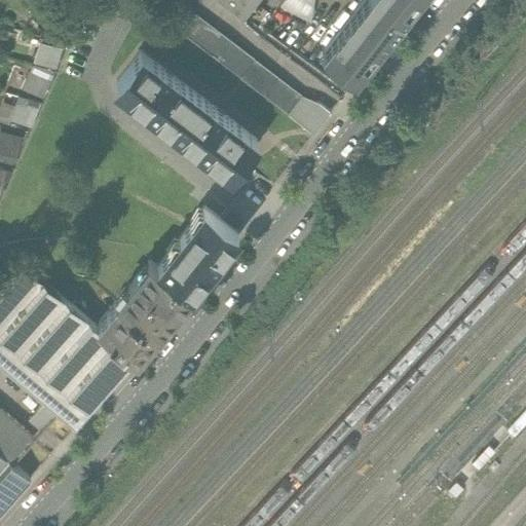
[(217,0),(241,19),(256,0),(217,0)]
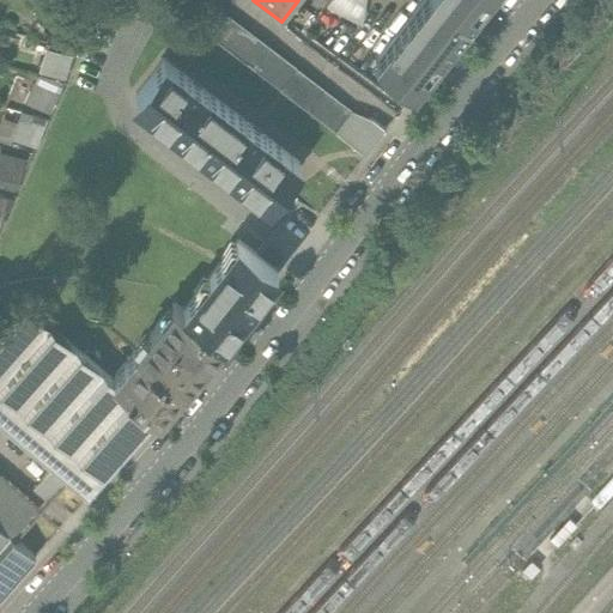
[(423,0),(375,61),(413,92),(486,0),(423,0)]
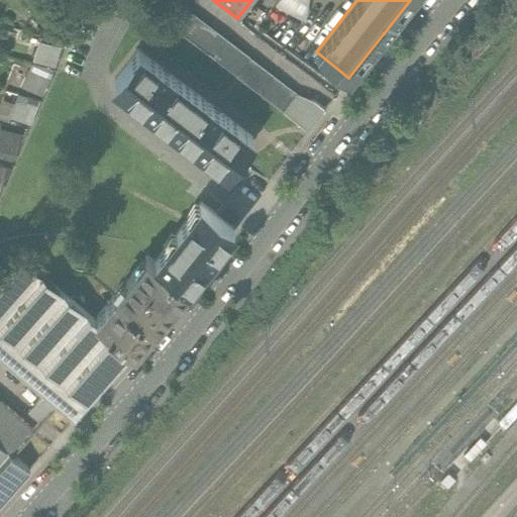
[(295,95),(178,2),(166,19),(308,131),(323,111),(310,102),(295,95)]
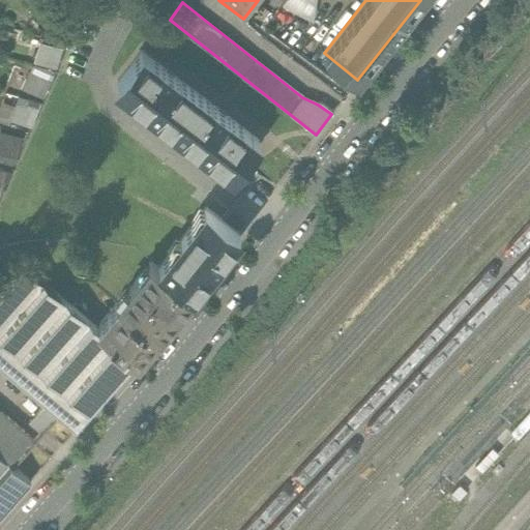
[(0,213),(67,48),(45,38),(19,104),(15,101),(0,136),(0,213)]
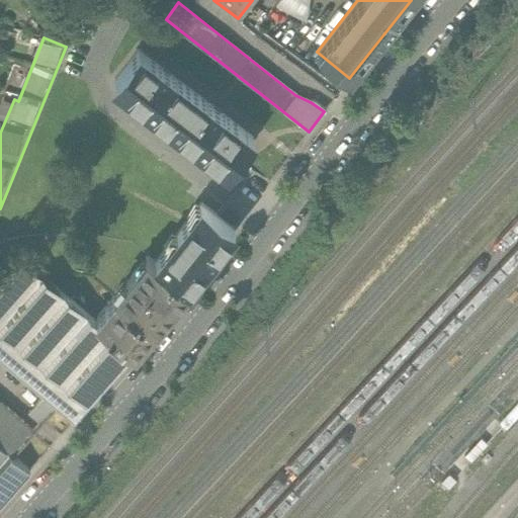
[(252,138),(138,48),(113,78),(125,88),(123,90),(140,102),(142,100),(151,108),(150,110),(165,122),(167,120),(177,127),(175,131),(190,143),(192,141),(202,148),(200,150),(217,163),(218,161),(228,169),(252,138)]
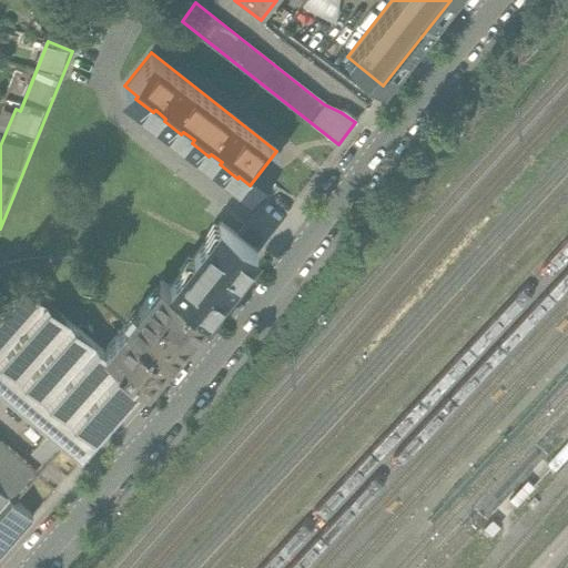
[(220,223),(170,287),(205,315),(255,250),(220,223)]
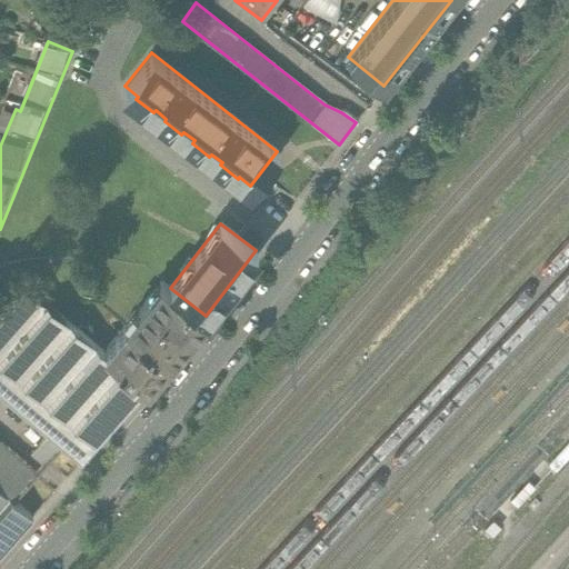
[(8,290),(0,295),(0,393),(47,436),(60,447),(79,465),(147,388),(106,351),(19,278),(8,290)]
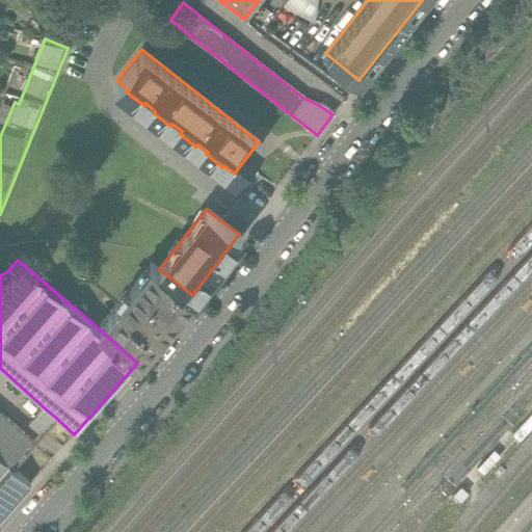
[(151,262),(117,304),(158,338),(192,295),(159,269),(151,262)]
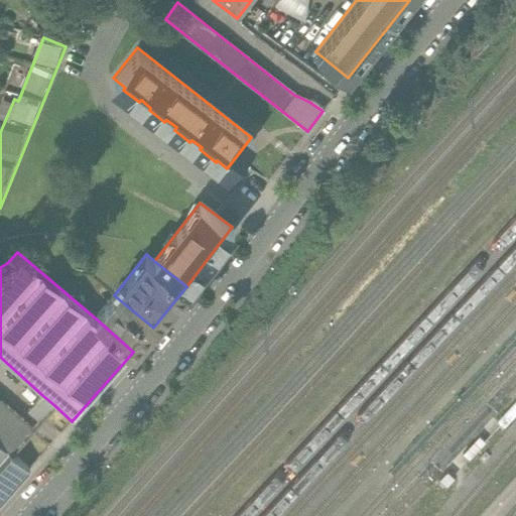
[(133,352),(153,328),(114,295),(96,318),(133,352)]
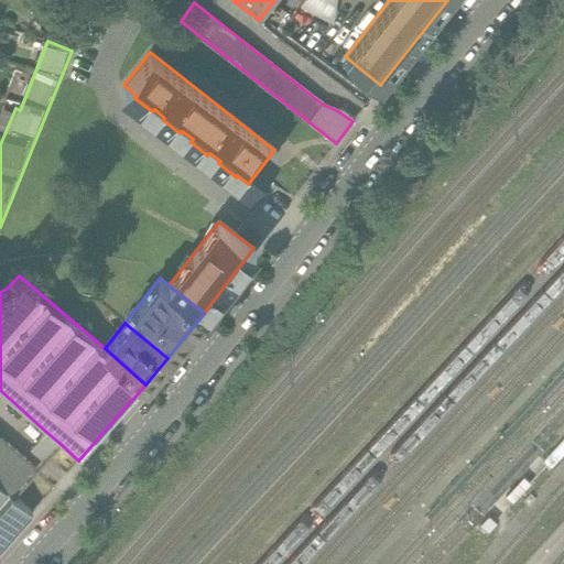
[(44,461),(60,443),(46,432),(32,449),(44,461)]
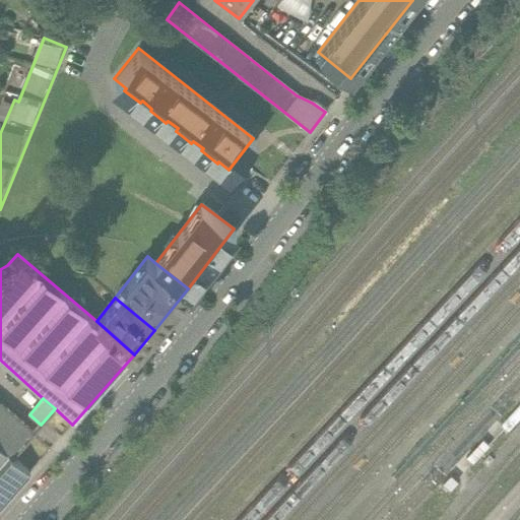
[(33,434),(0,404),(0,447),(11,458),(33,434)]
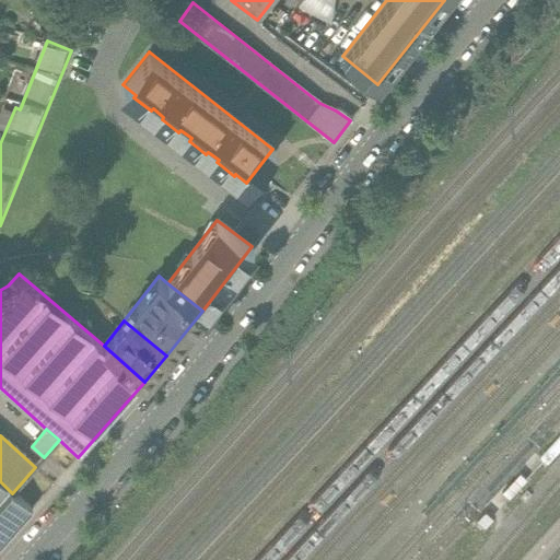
[(0,547),(33,511),(12,493),(0,481),(0,547)]
